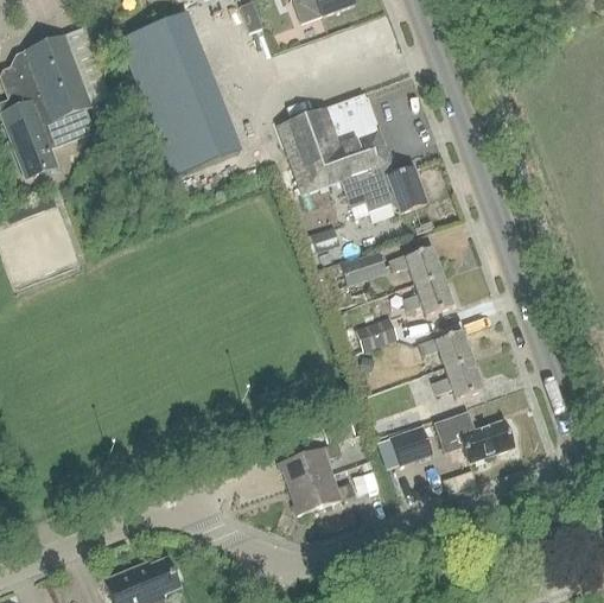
[(294,0),(303,21),(322,14),(323,16),(356,4),(355,0),(294,0)]
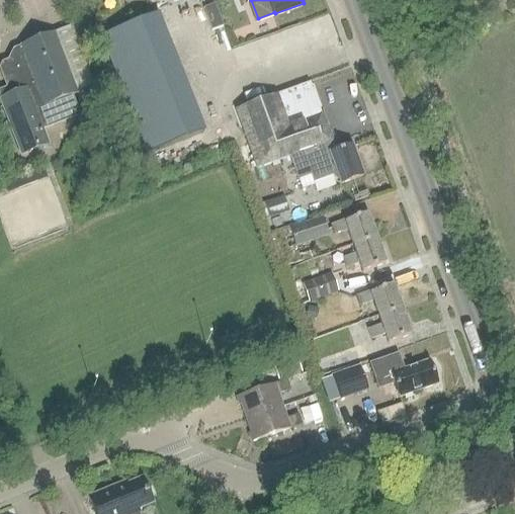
[(72,24),(56,30),(15,47),(10,57),(4,60),(2,65),(12,92),(3,96),(23,152),(50,142),(44,126),(81,112),(73,92),(94,84),(72,24)]
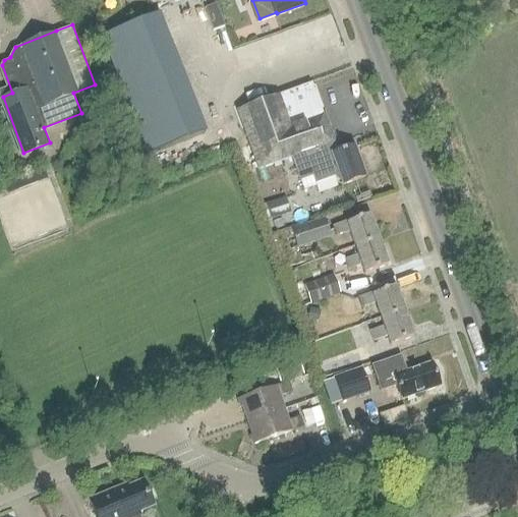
[(209,129),(171,34),(111,57),(149,154),(209,129)]
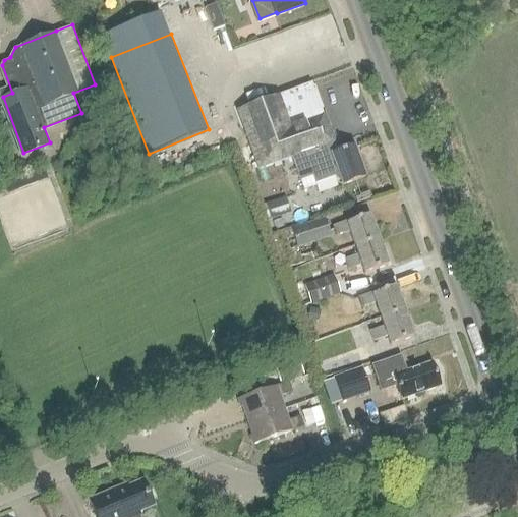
[(355,142),(338,148),(334,137),(337,136),(326,109),(324,109),(323,105),(324,105),(315,82),(313,82),(312,79),(238,107),(260,166),(293,154),(301,176),(314,172),(317,179),(336,173),(343,178),(344,182),(366,174),(355,142)]
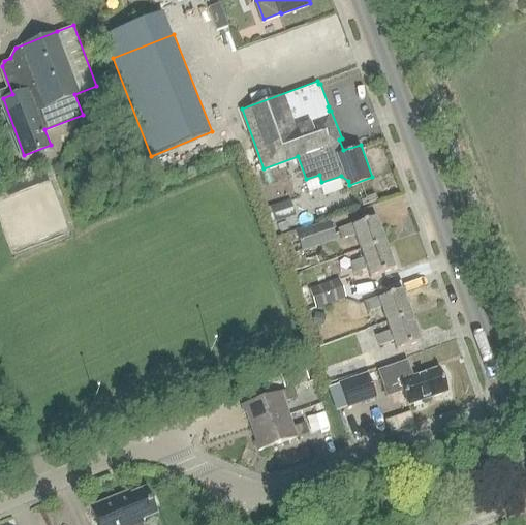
[(291,196),(272,204),(277,219),(298,213),(291,196)]
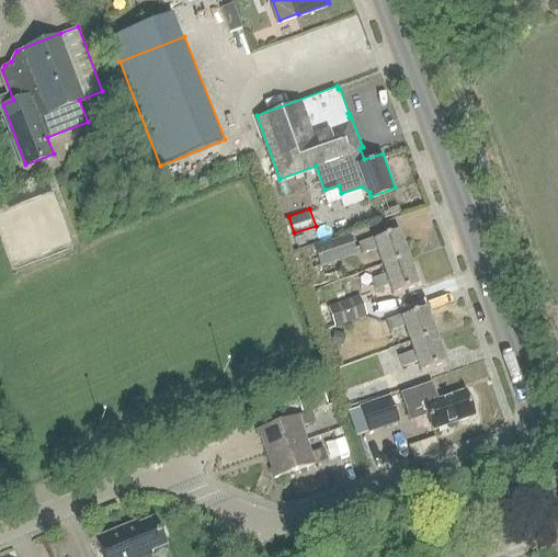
[(385,263),(409,254),(400,228),(375,237),(375,235),(360,239),(364,250),(378,245),(385,263)]
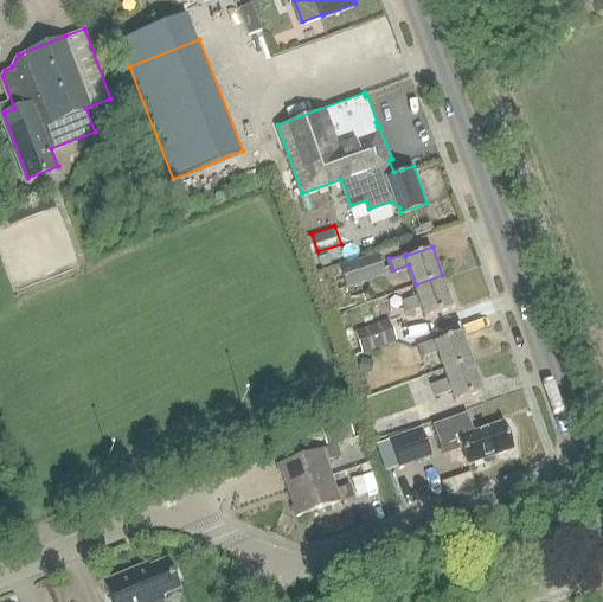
[(379,249),(341,263),(350,285),(387,271),(379,249)]
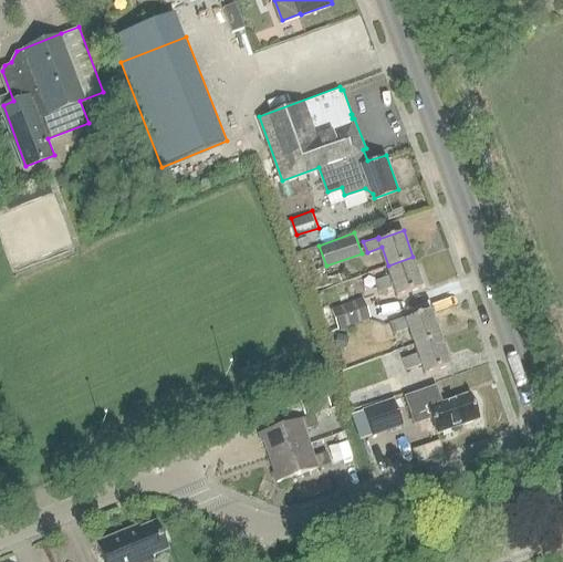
[(413,257),(388,266),(391,272),(376,278),(379,289),(394,283),(398,293),(423,284),(413,257)]
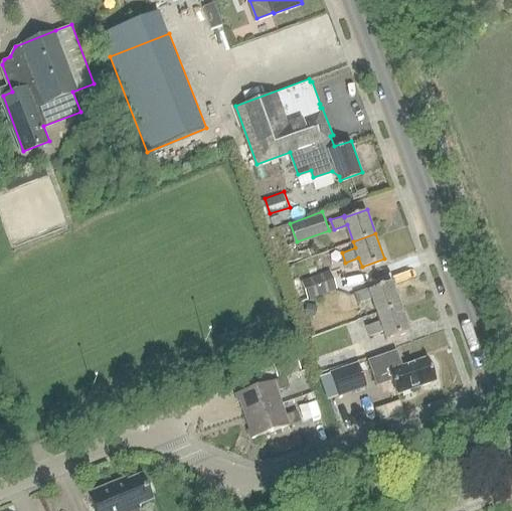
[(332,269),(303,280),(310,297),(338,287),(332,269)]
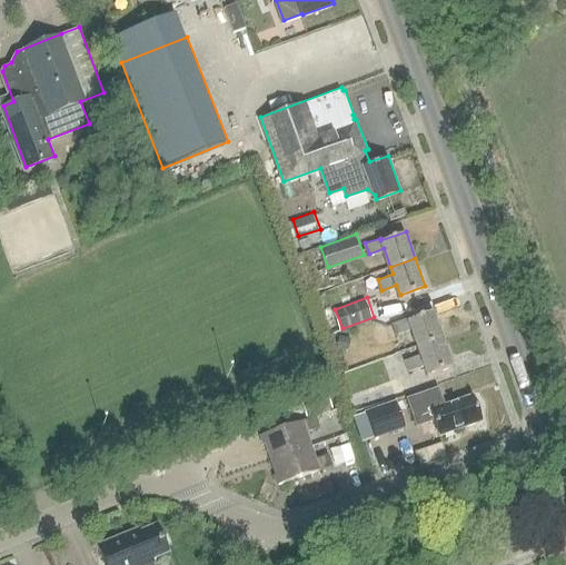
[(418,346),(444,337),(434,309),(409,318),(408,316),(393,321),(397,333),(411,327),(418,346)]
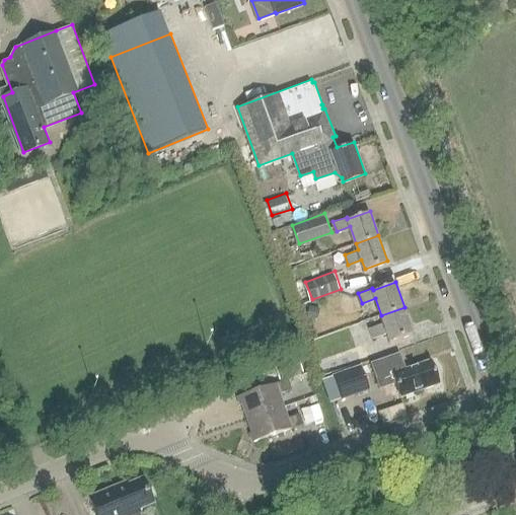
[(318,318),(321,306),(310,304),(308,316),(318,318)]
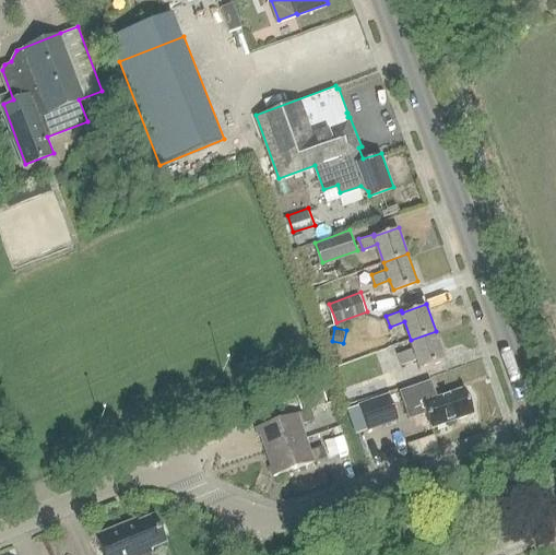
[(436,331),(411,340),(413,346),(399,351),(402,362),(417,357),(421,366),(445,357),(436,331)]
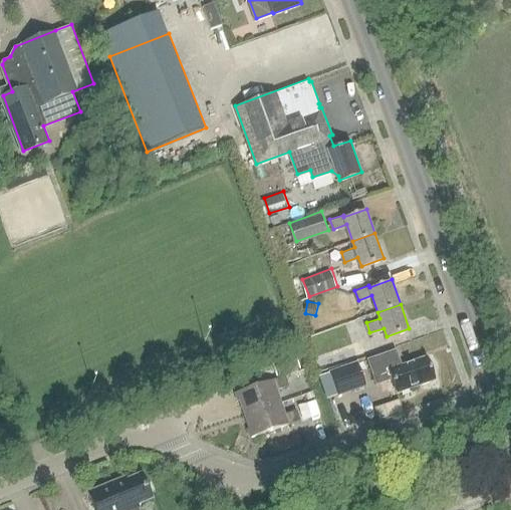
[(363,340),(326,351),(329,365),(367,355),(363,340)]
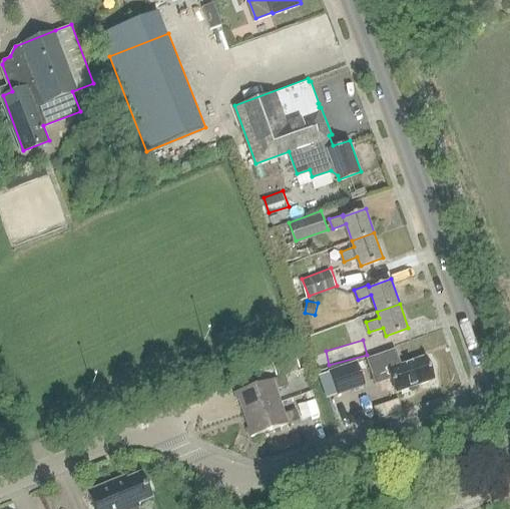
[(401,364),(398,356),(395,348),(368,358),(377,383),(392,377),(397,390),(434,377),(426,355),(401,364)]
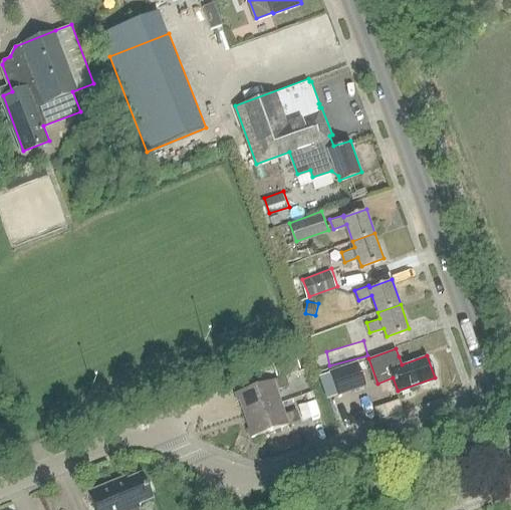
[(273,357),(278,373),(301,365),(296,349),(273,357)]
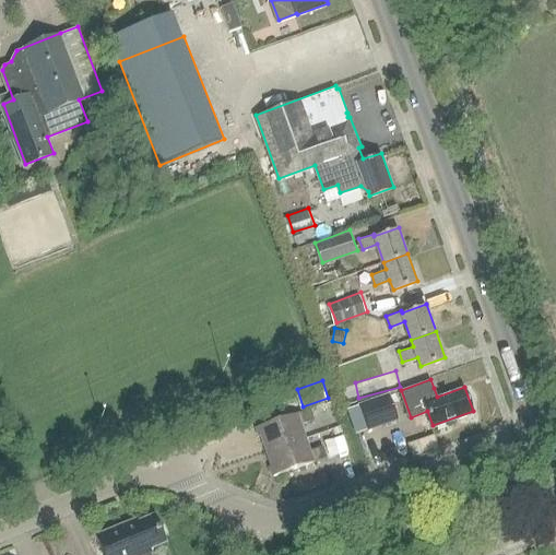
[(400,417),(390,391),(359,402),(369,428),(400,417)]
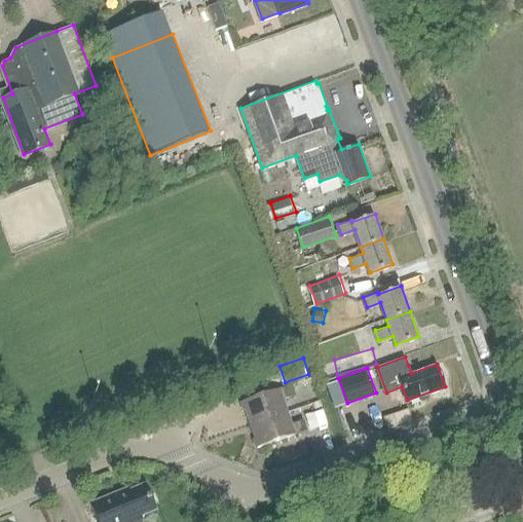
[(250,422),(287,410),(283,397),(295,394),(291,383),(243,400),(250,422)]
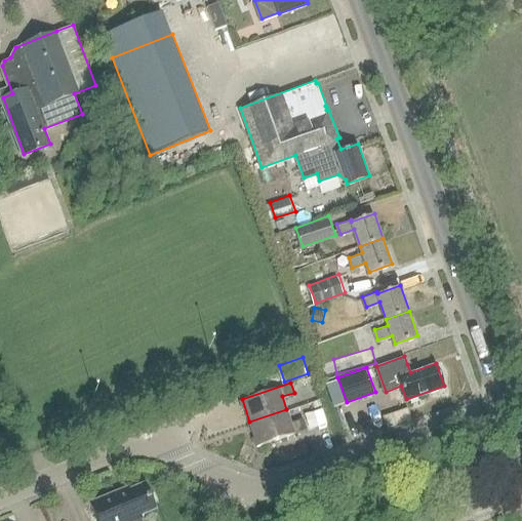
[(321,398),(313,400),(315,406),(323,403),(321,398)]
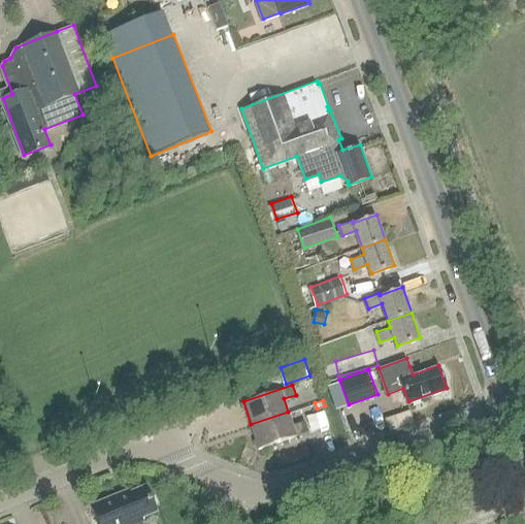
[(288,412),(251,424),(259,447),(307,430),(304,420),(292,424),(288,412)]
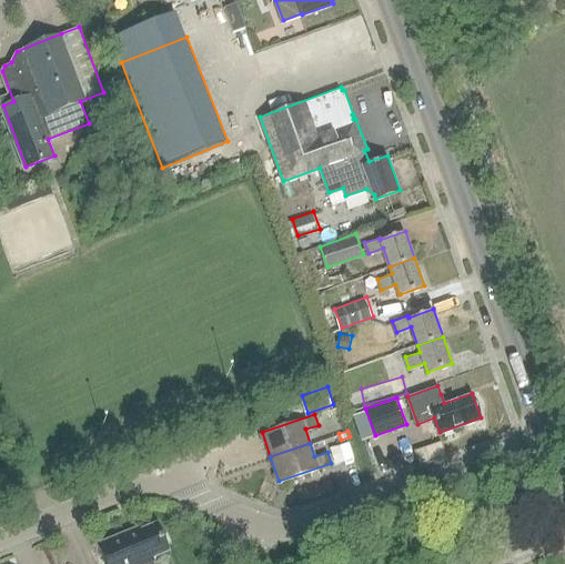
[(150,555),(167,549),(155,521),(129,532),(128,530),(97,541),(106,563),(135,563),(151,557),(150,555)]
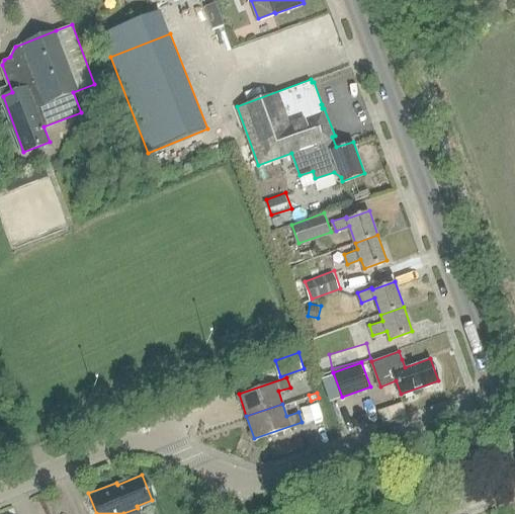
[(369,513),(364,500),(342,509),(344,513),(369,513)]
